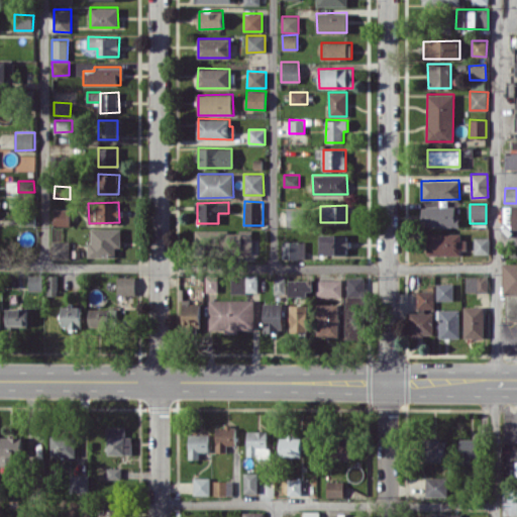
[(422,205),(422,226),(459,226),(459,206),(422,205)]
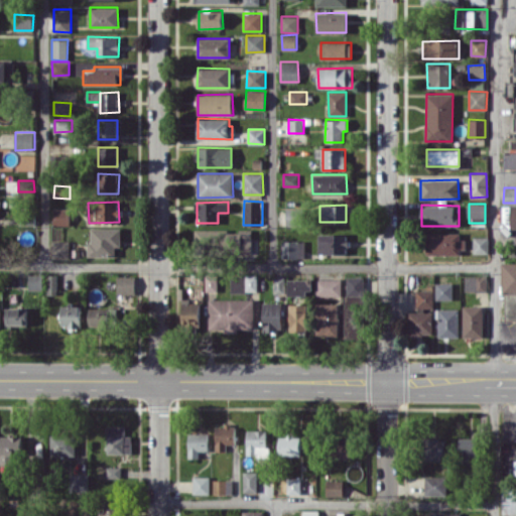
[(515,205),(505,205),(504,228),(515,228),(515,205)]
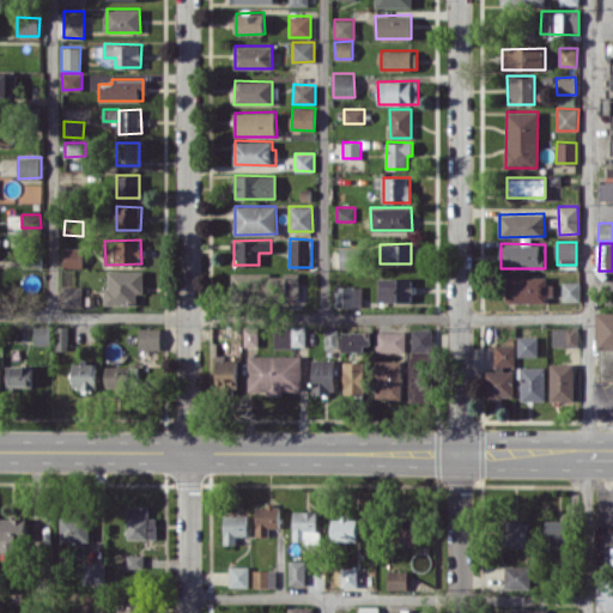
[(65,267),(83,267),(83,247),(64,247),(65,267)]
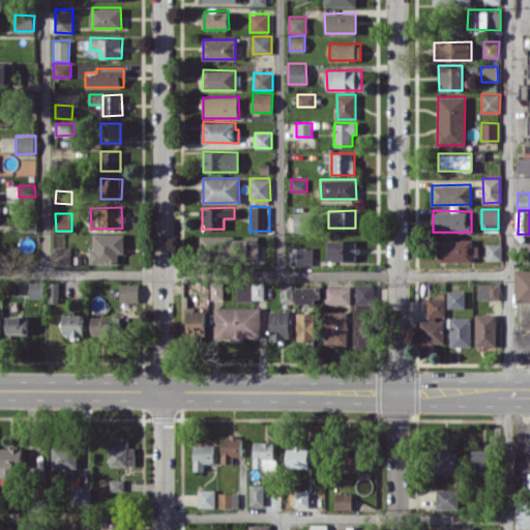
[(293,232),(305,232),(305,213),(293,213),(293,232)]
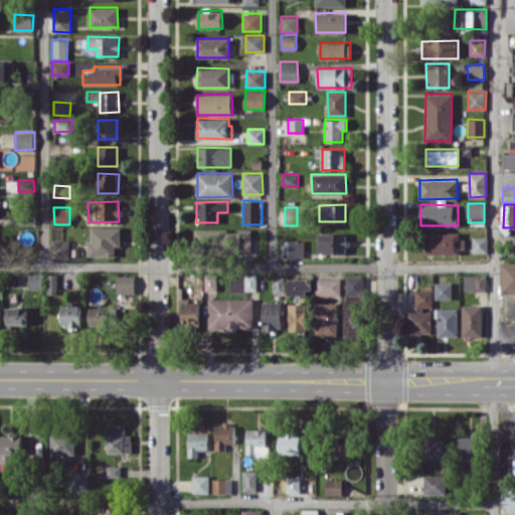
[(90,255),(115,255),(115,245),(121,246),(121,226),(90,226),(90,255)]
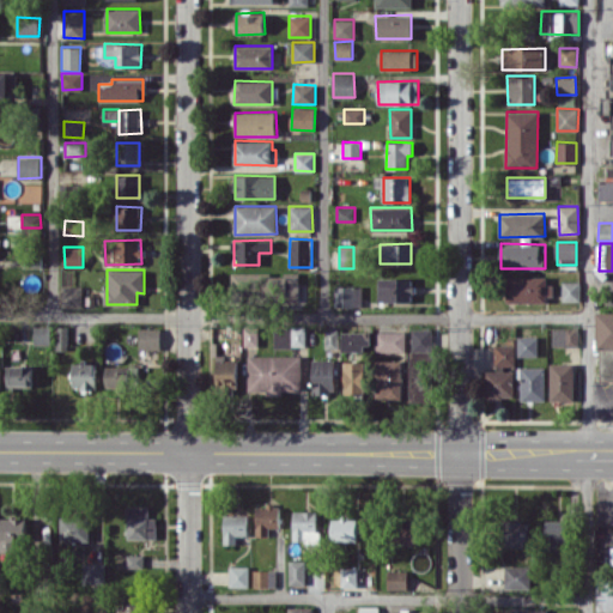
[(298,274),(265,274),(265,272),(231,272),(231,290),(298,290),(298,274)]
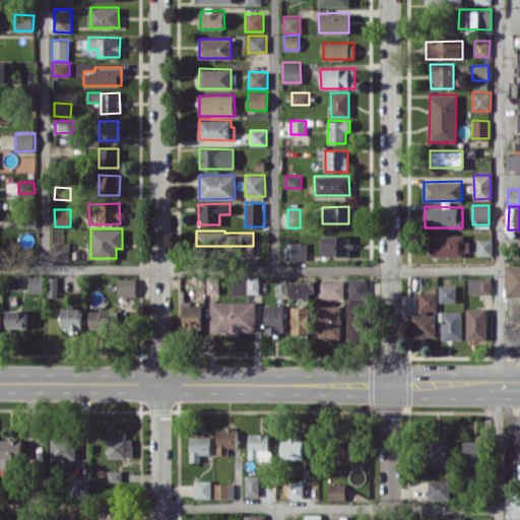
[(430,235),(430,256),(469,255),(469,241),(463,241),(463,235),(430,235)]
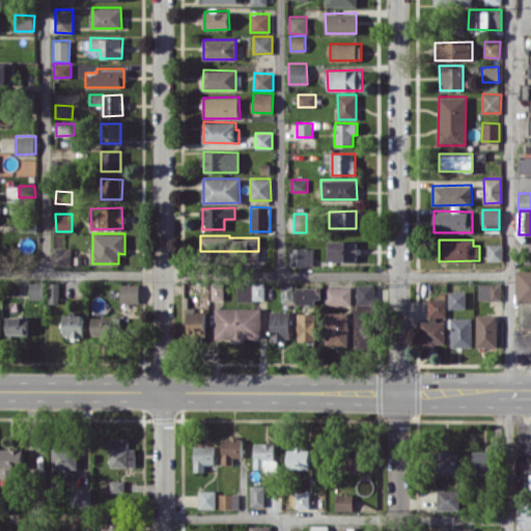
[(329,261),(357,261),(357,241),(329,241),(329,261)]
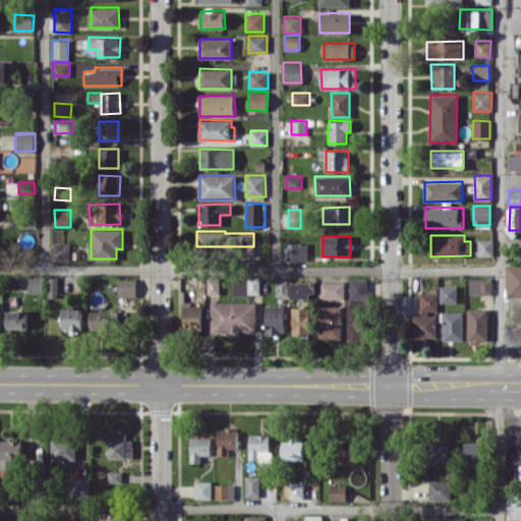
[(493,239),(477,239),(477,255),(493,255),(493,239)]
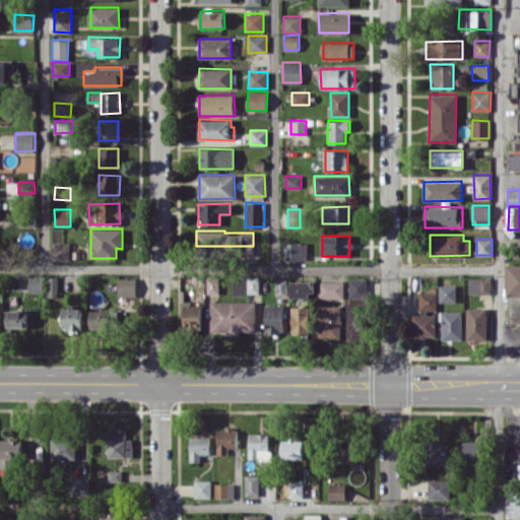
[(70,243),(53,242),(52,260),(70,260),(70,243)]
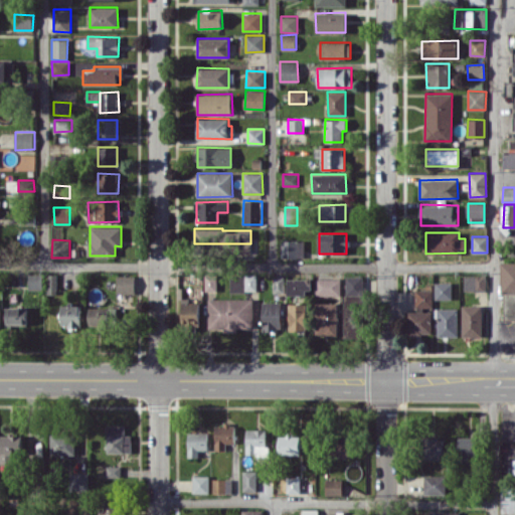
[(281,256),(304,258),(305,240),(282,239),(281,256)]
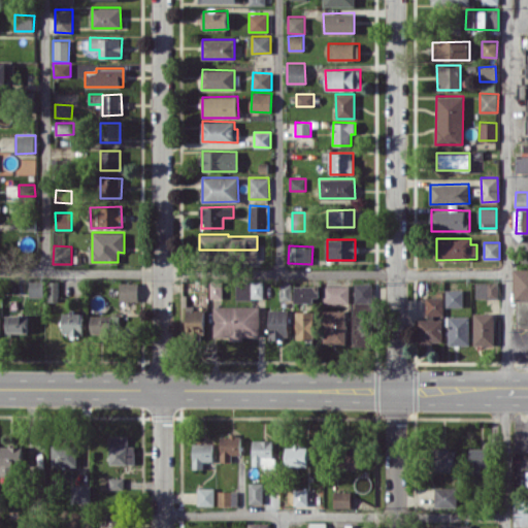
[(43,297),(43,281),(29,281),(29,296),(43,297)]
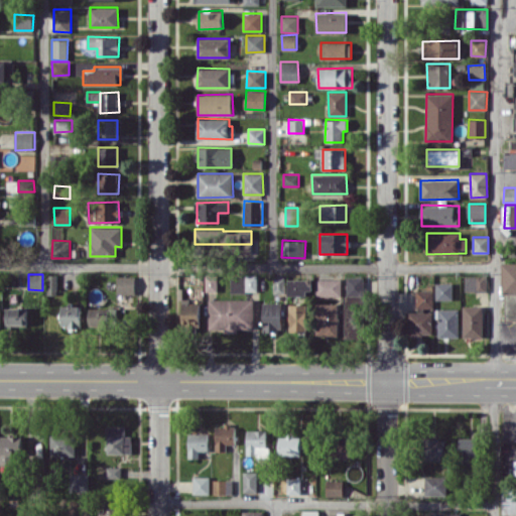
[(57,274),(47,274),(47,294),(56,294),(57,274)]
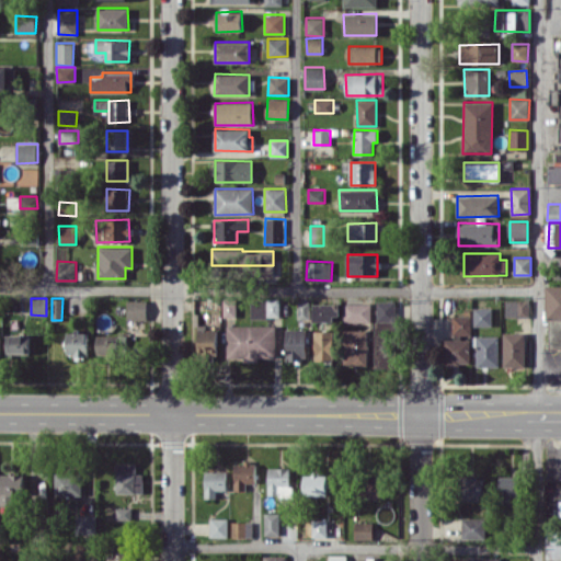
[(251,318),(281,317),(279,299),(251,300),(251,318)]
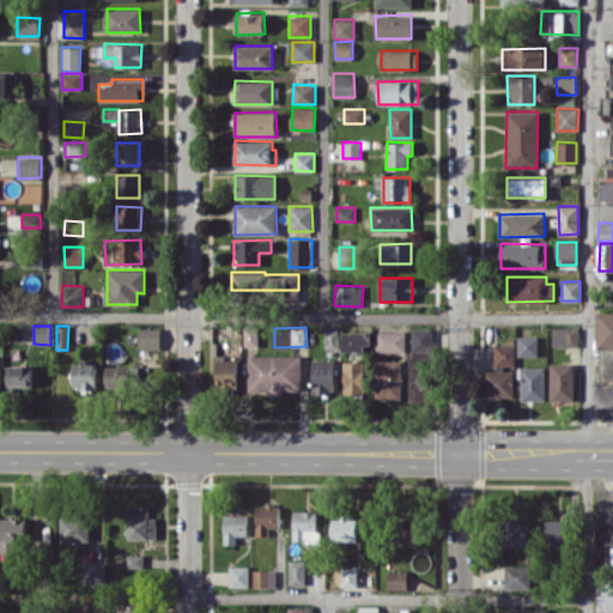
[(578,346),(578,327),(552,328),(552,346),(578,346)]
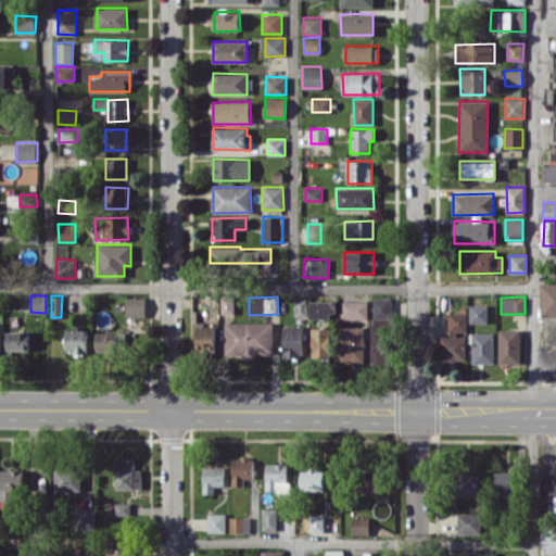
[(146,317),(146,298),(126,298),(126,317),(146,317)]
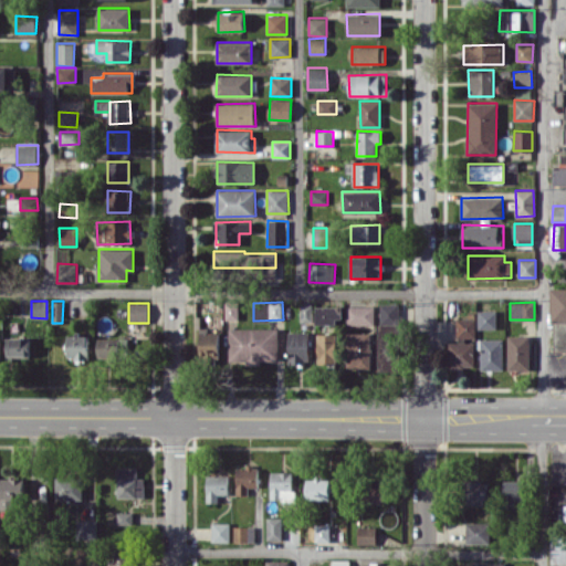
[(380,303),(379,324),(398,324),(398,304),(380,303)]
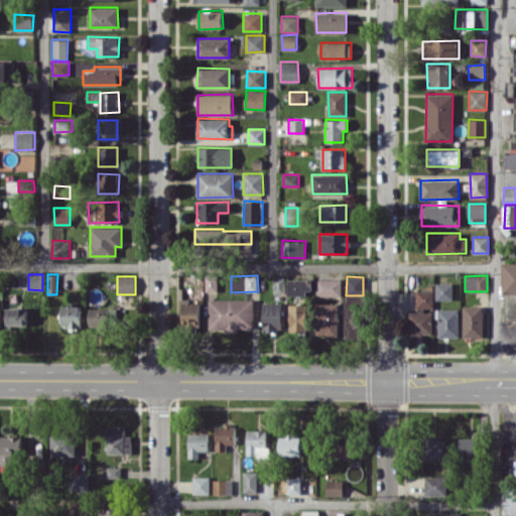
[(284,292),(284,277),(274,277),(274,292),(284,292)]
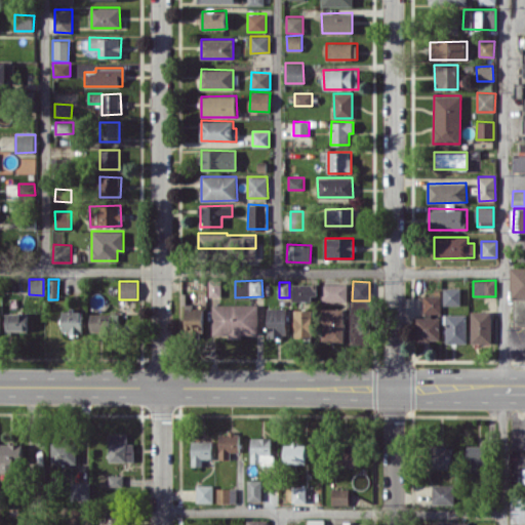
[(293,299),(318,298),(317,283),(293,284),(293,299)]
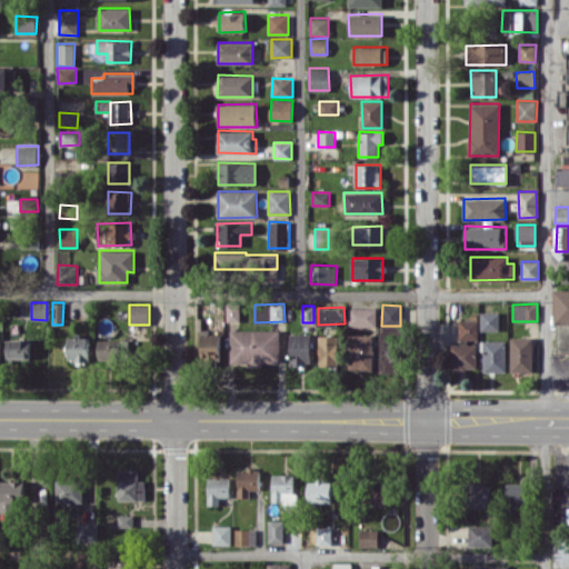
[(376,308),(349,307),(348,326),(376,327),(376,308)]
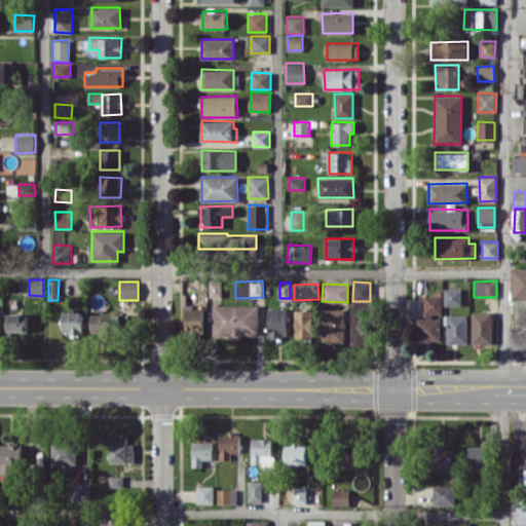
[(444,289),(444,305),(461,305),(460,288),(444,289)]
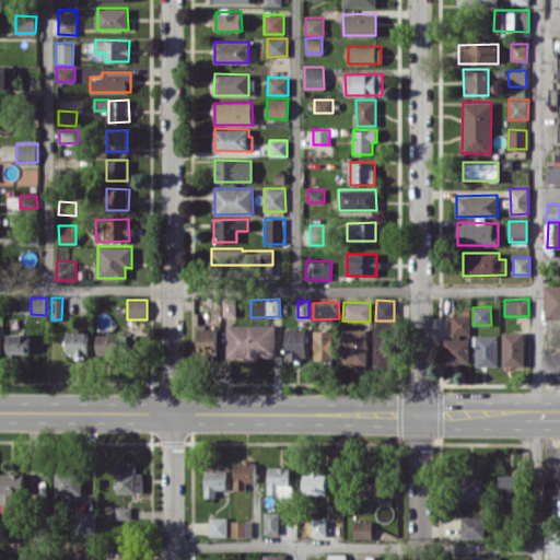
[(470,314),(451,315),(452,334),(470,334),(470,314)]
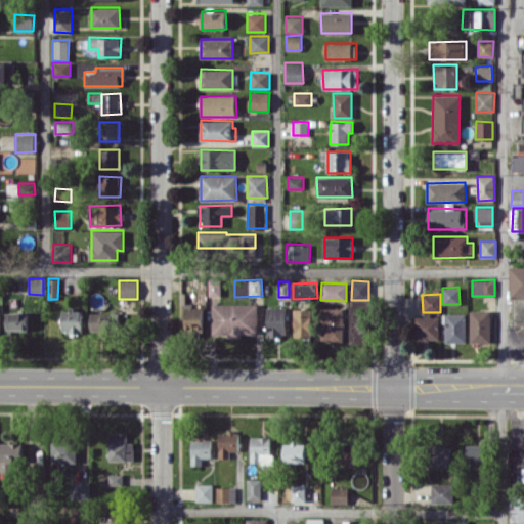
[(258,333),(257,303),(212,304),(212,336),(243,336),(243,334),(258,333)]
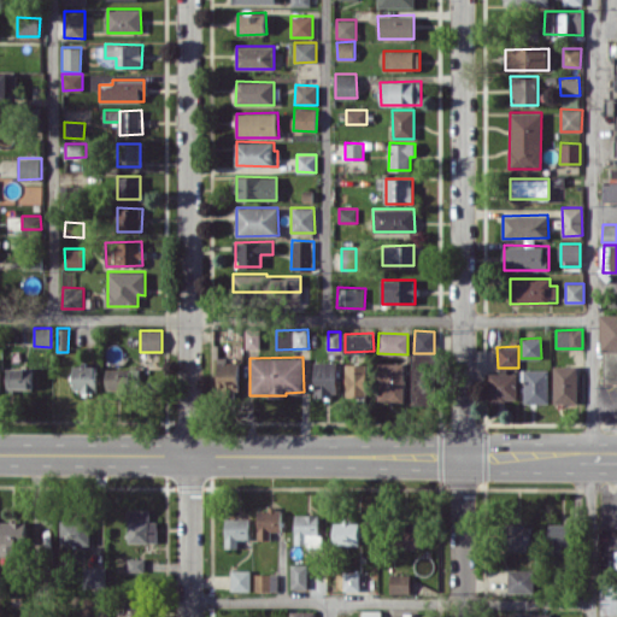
[(239,359),(218,359),(217,389),(239,389),(239,359)]
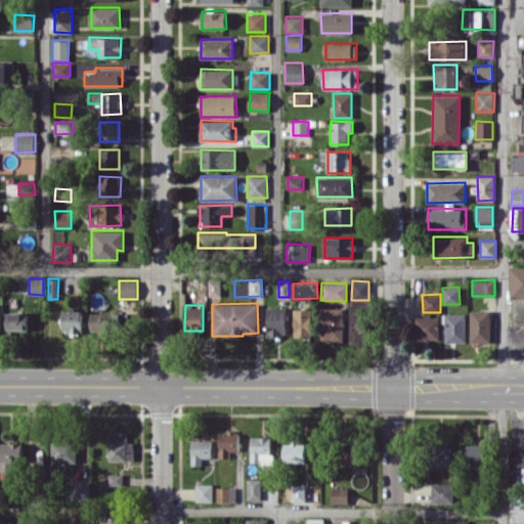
[(287,307),(267,307),(267,336),(287,336),(287,307)]
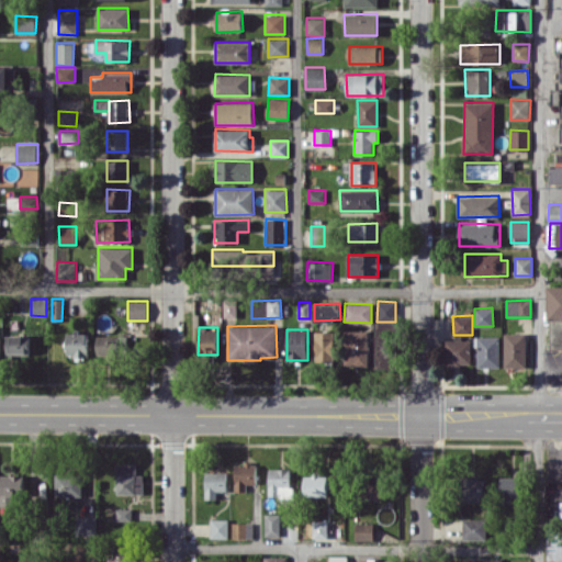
[(346,330),(346,366),(369,366),(369,329),(346,330)]
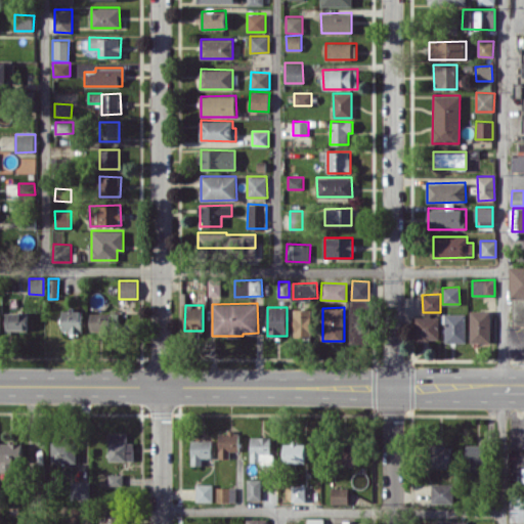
[(294,337),(311,337),(312,308),(294,308),(294,337)]
